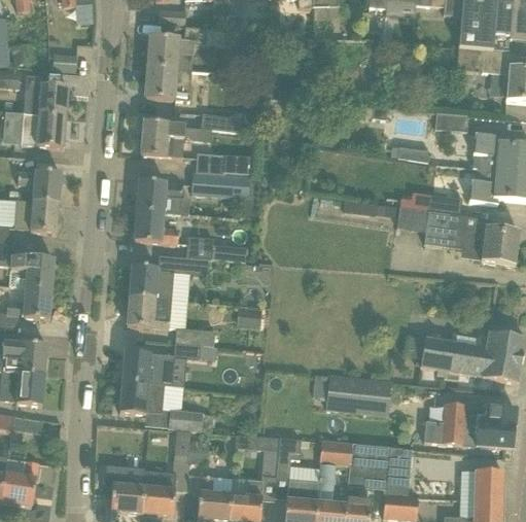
[(16,0),(18,11),(29,10),(28,0),(16,0)]
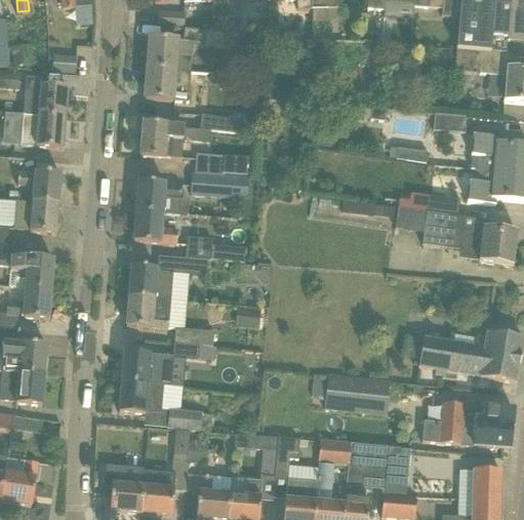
[(212,0),(213,14),(227,15),(228,15),(227,0),(212,0)]
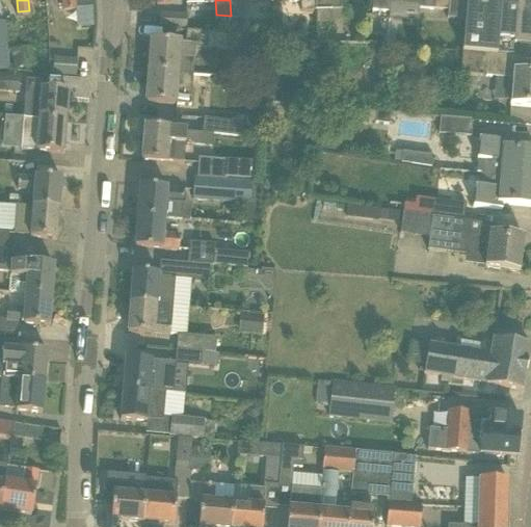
[(230,0),(231,16),(230,16),(230,30),(242,32),(242,15),(244,15),(244,0),(230,0)]
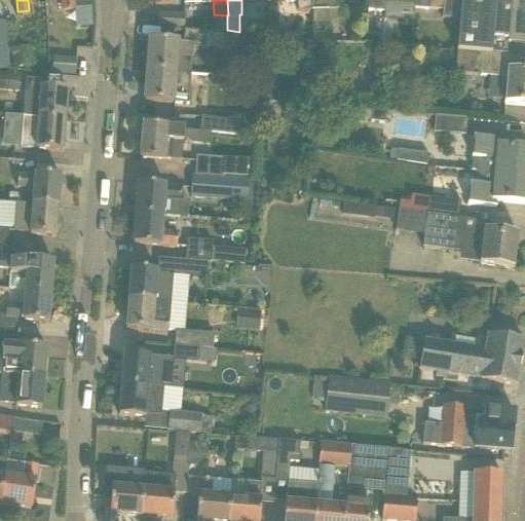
[(460,15),(461,0),(414,0),(414,3),(444,5),(443,13),(460,15)]
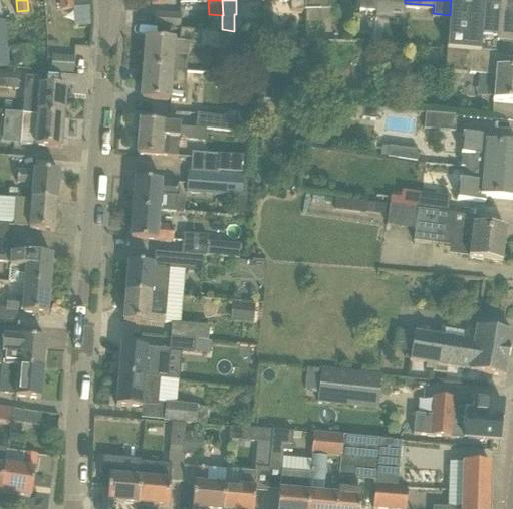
[(451,0),(450,15),(447,47),(492,50),(493,35),(512,37),(512,0),(451,0)]
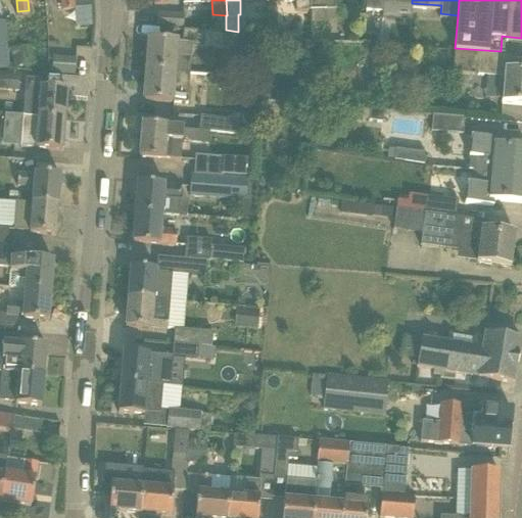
[(157,21),(184,24),(185,10),(158,9),(157,21)]
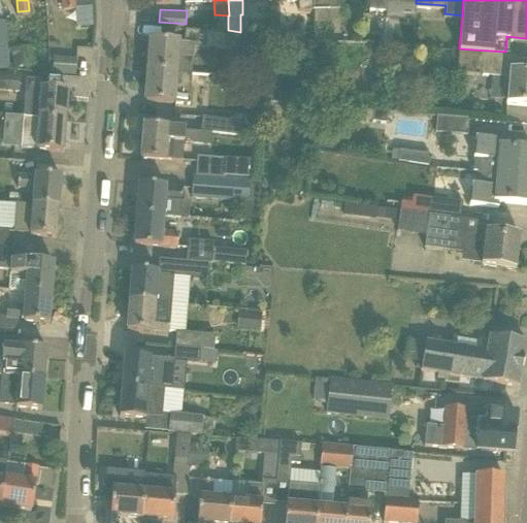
[(5,20),(0,20),(0,66),(9,65),(5,20)]
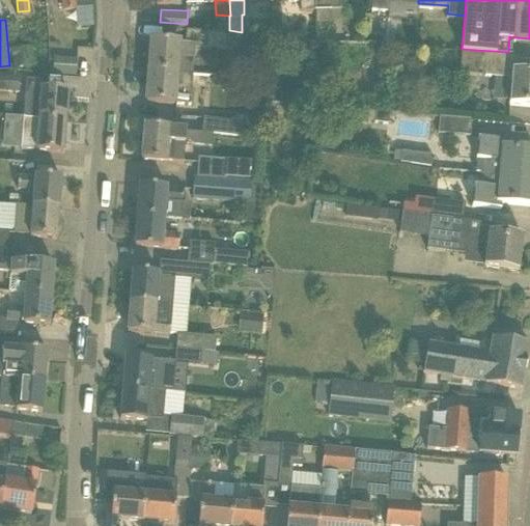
[(208,29),(206,45),(240,48),(242,32),(229,30),(208,29)]
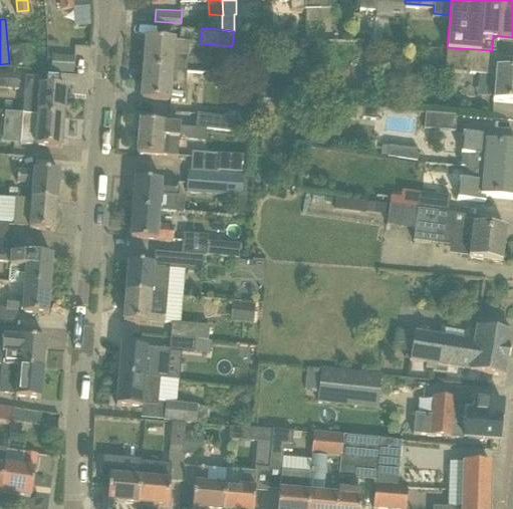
[(275,33),(253,37),(257,57),(278,54),(296,51),(294,37),(277,40),(275,33)]
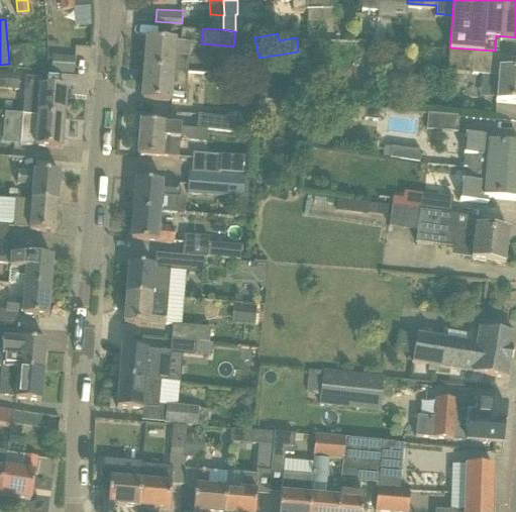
[(147,34),(145,65),(189,69),(190,54),(191,38),(147,34)]
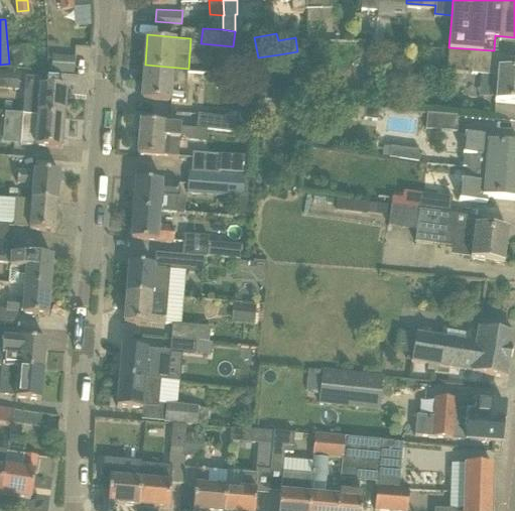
[(33,40),(11,42),(13,61),(35,59),(33,40)]
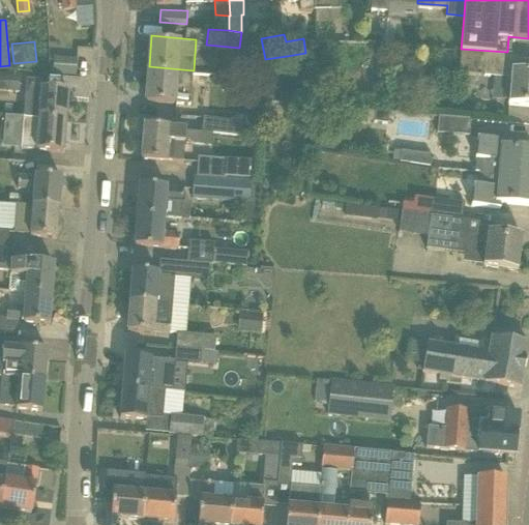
[(509,100),(528,101),(528,66),(515,66),(516,53),(507,52),(461,49),(459,70),(494,74),(511,75),(509,97),(509,100)]
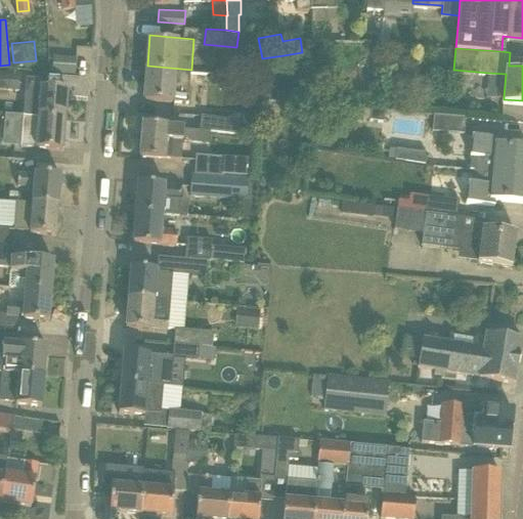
[(76,71),(77,53),(53,52),(52,70),(76,71)]
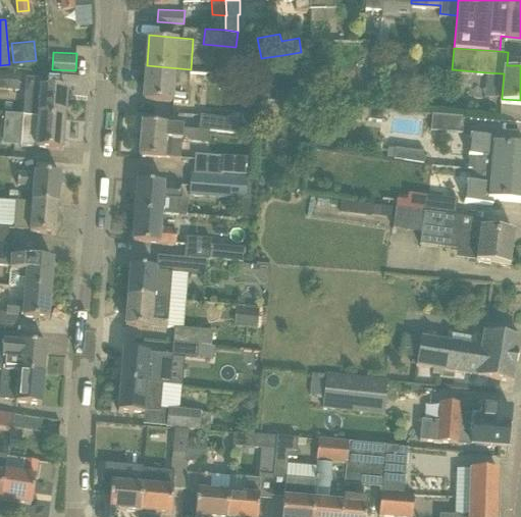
[(190,85),(189,85),(191,69),(147,65),(145,96),(189,99),(190,85)]
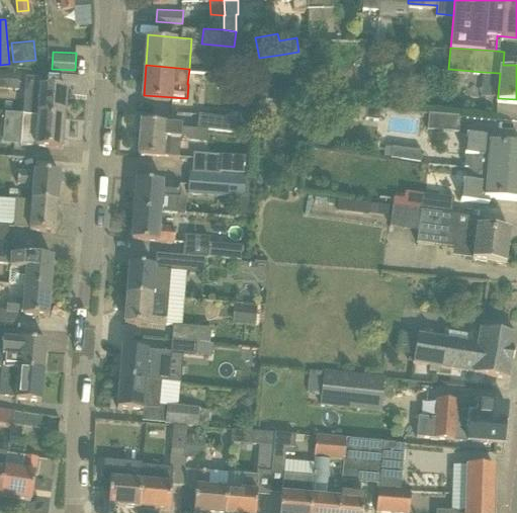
[(0,66),(0,84),(19,86),(20,68),(0,66)]
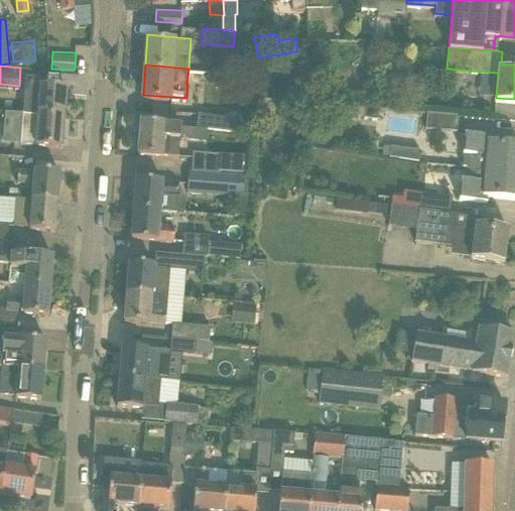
[(37,111),(65,114),(68,84),(39,82),(40,75),(26,74),(23,110),(37,111)]
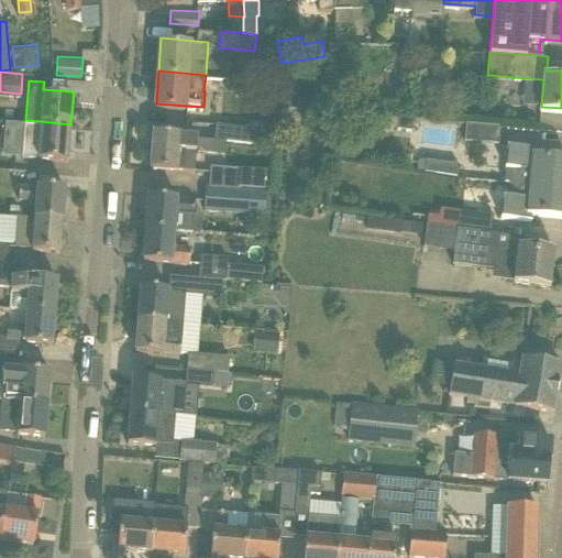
[(414,115),(399,113),(398,126),(412,127),(414,115)]
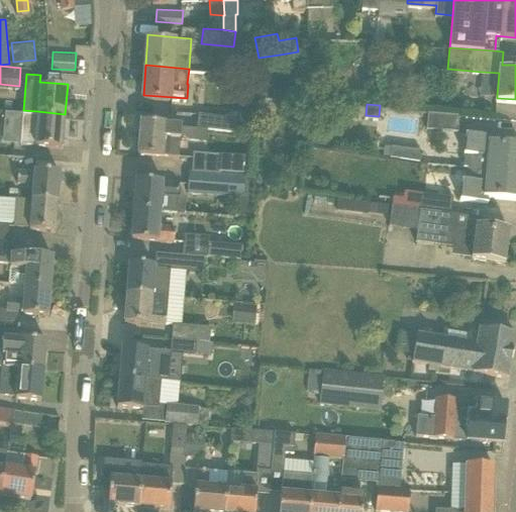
[(21,140),(63,144),(65,114),(37,111),(23,110),(21,140)]
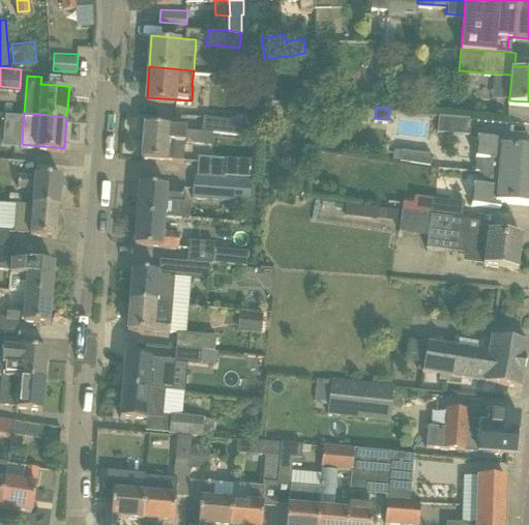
[(470,130),(471,115),(439,113),(438,127),(470,130)]
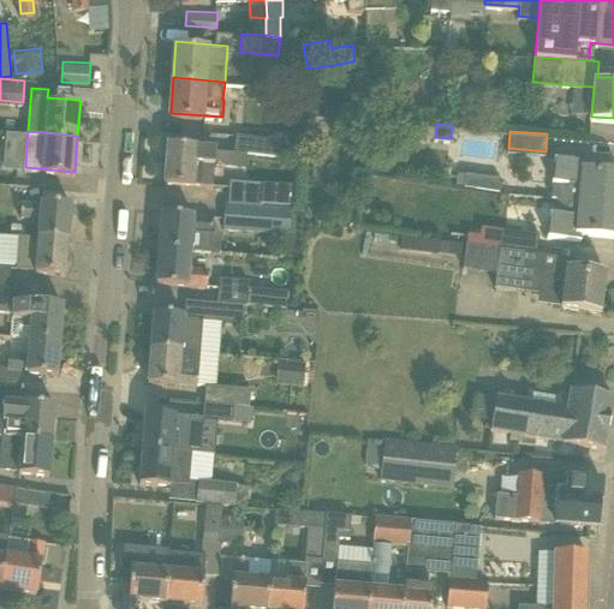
[(282,153),(284,137),(237,132),(234,148),(282,153)]
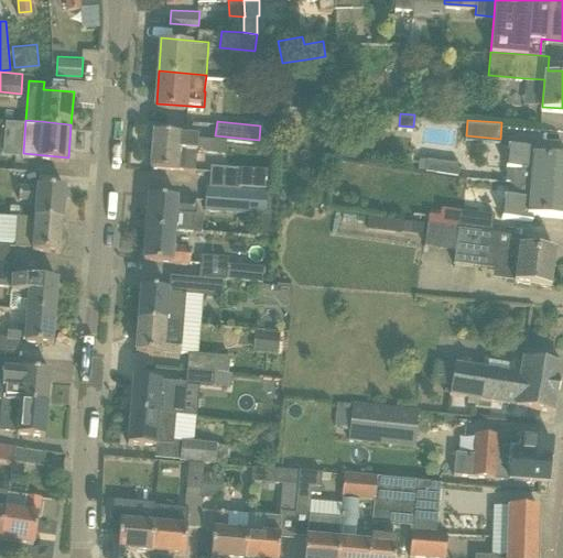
[(198,131),(154,128),(151,165),(179,167),(179,166),(195,167),(197,146),(198,131)]
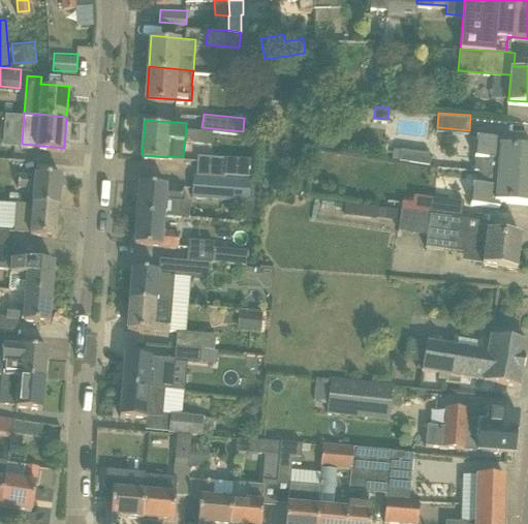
[(479,167),(527,172),(527,142),(503,141),(503,135),(476,133),(474,167),(479,167)]
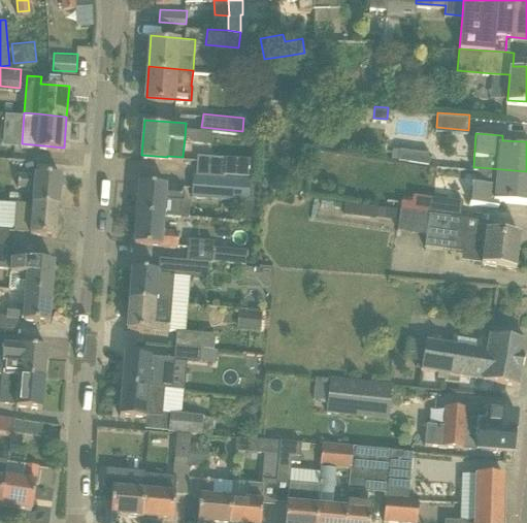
[(431,160),(432,150),(401,145),(400,156),(431,160)]
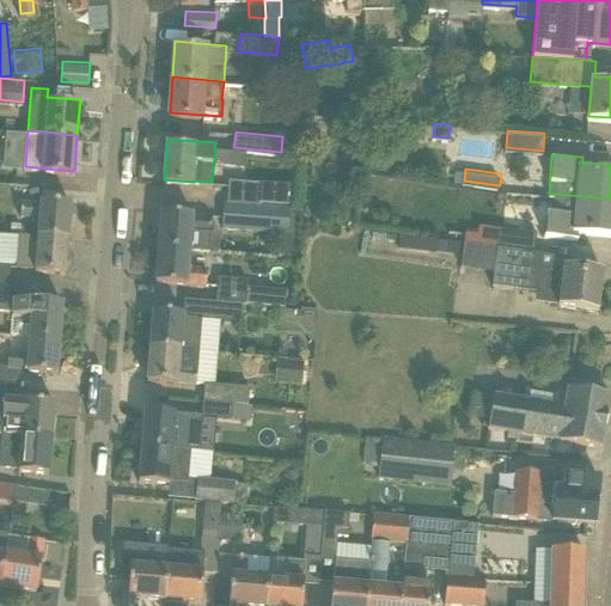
[(260,201),(261,179),(230,177),(227,199),(260,201)]
